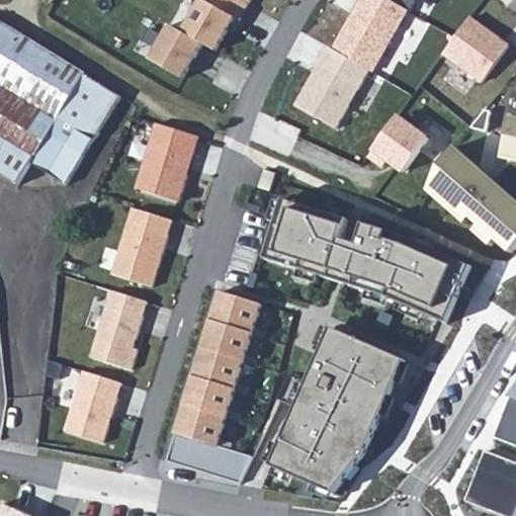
[(196,0),(180,30),(203,44),(215,50),(233,18),(225,14),(232,0),(196,0)]
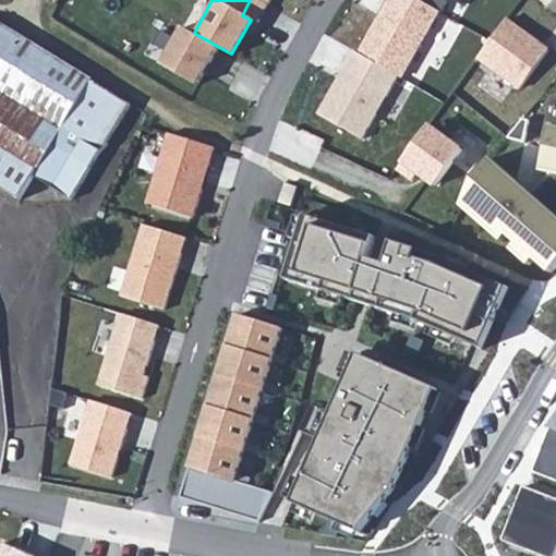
[(386,0),(358,51),(397,73),(400,74),(437,7),(424,0),(386,0)]
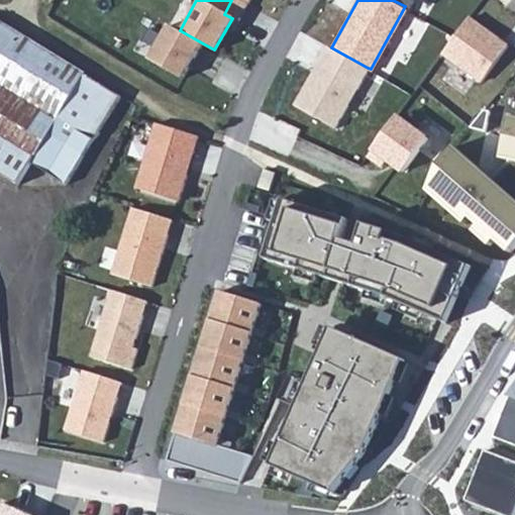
[(467,18),(443,50),(483,79),(506,46),(467,18)]
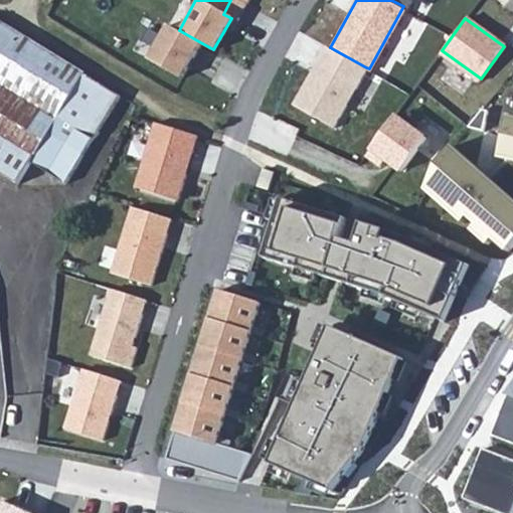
[(169,22),(148,57),(181,77),(202,43),(179,30),(169,22)]
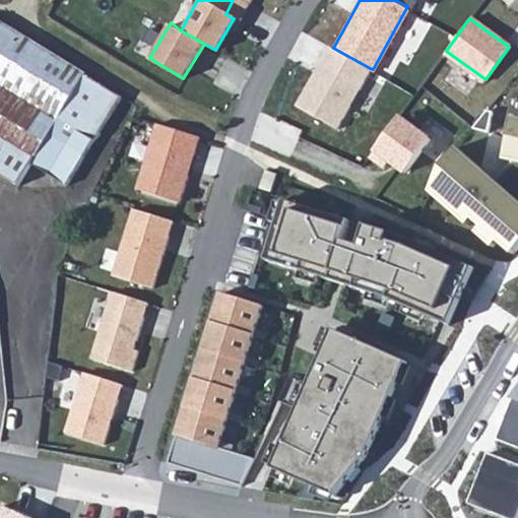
[(68,182),(93,140),(120,93),(0,23),(0,174),(19,186),(33,163),(68,182)]
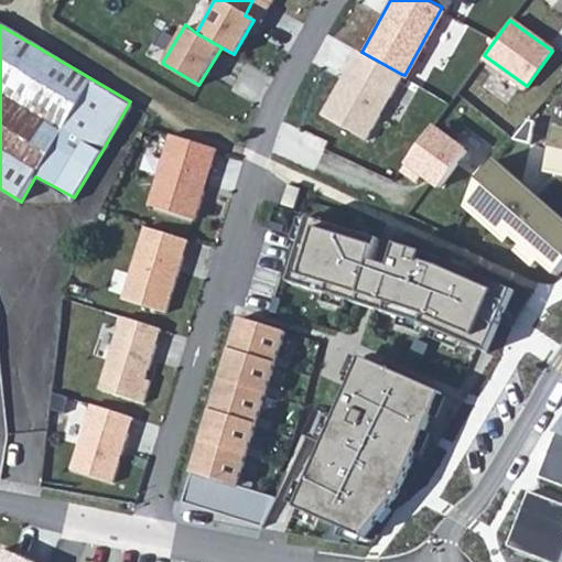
[(361,52),(356,50),(319,116),(364,141),(401,74),(361,52)]
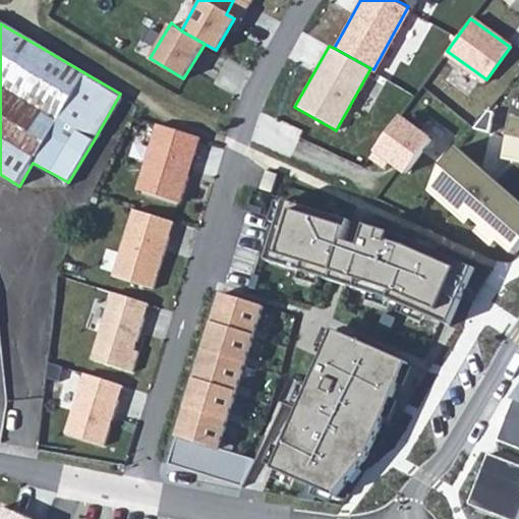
[(486,110),(471,127),(488,132),(493,112),(486,110)]
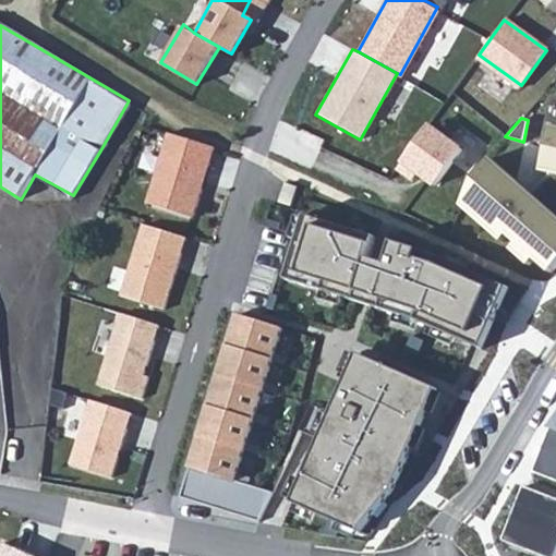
[(426,124),(395,166),(410,177),(417,169),(435,183),(460,150),(426,124)]
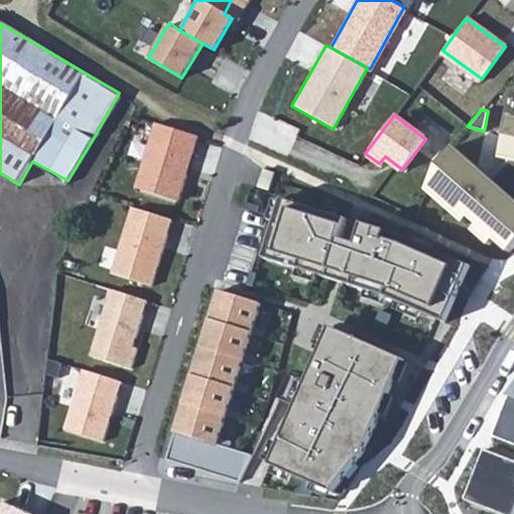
[(513,117),(507,116),(496,159),(507,162),(491,177),(458,143),(437,166),(425,193),(462,226),(468,219),(476,226),(472,231),(487,246),(494,240),(507,254),(513,246),(513,117)]
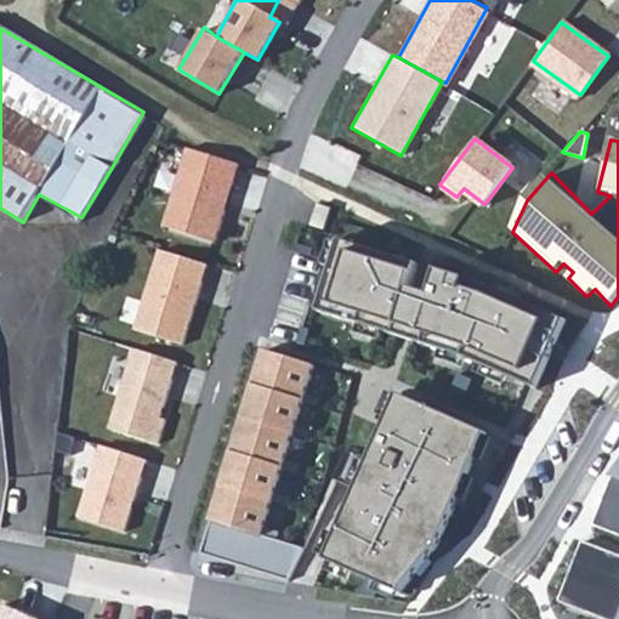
[(186,147),(162,225),(214,240),(238,163),(186,147)]
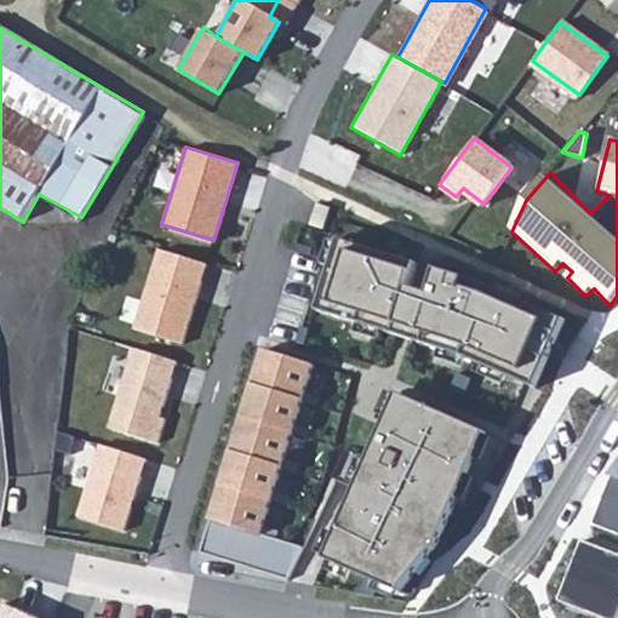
[(160,247),(133,326),(181,342),(206,265),(160,247)]
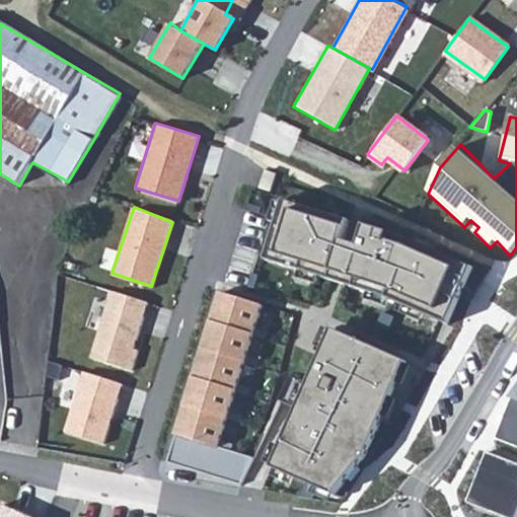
[(285,207),(266,255),(441,324),(460,275),(352,233),(345,251),(328,244),(336,226),(285,207)]
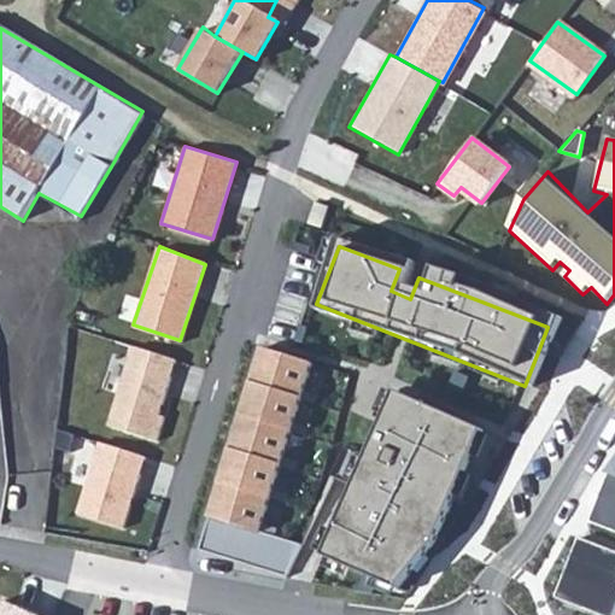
[(175,358),(130,345),(106,425),(156,439),(163,415),(157,414),(175,358)]
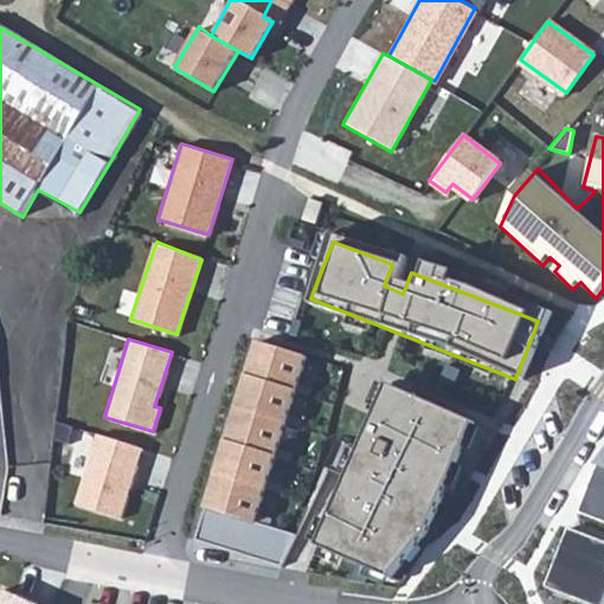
[(255,339),(244,376),(294,392),(307,355),(255,339)]
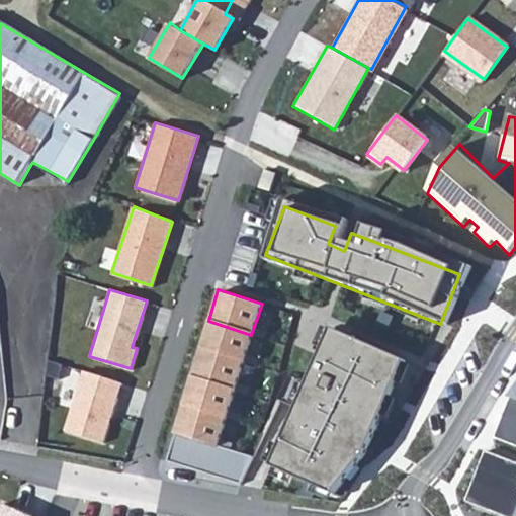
[(208,321),(190,378),(231,392),(251,335),(208,321)]
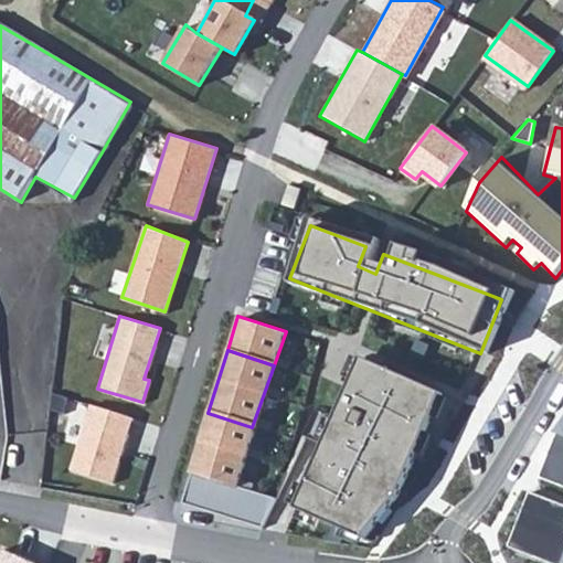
[(354,365),(290,513),(357,545),(386,510),(415,445),(431,422),(434,400),(354,365)]
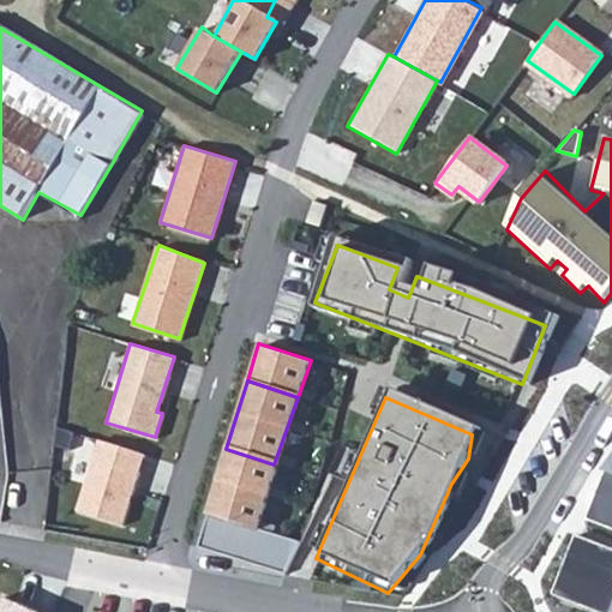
[(58,503),(75,507),(90,439),(75,435),(58,503)]
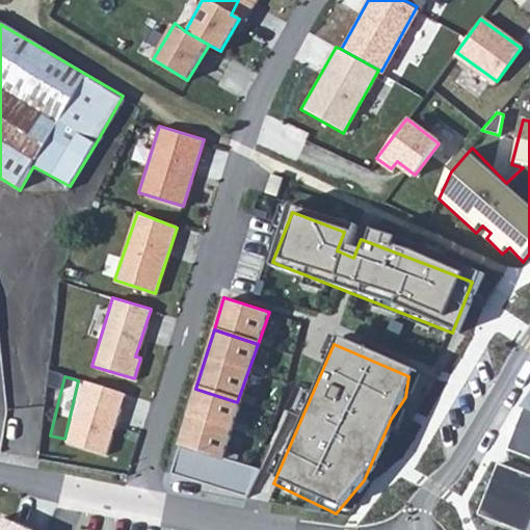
[(84,379),(65,441),(106,453),(125,392),(84,379)]
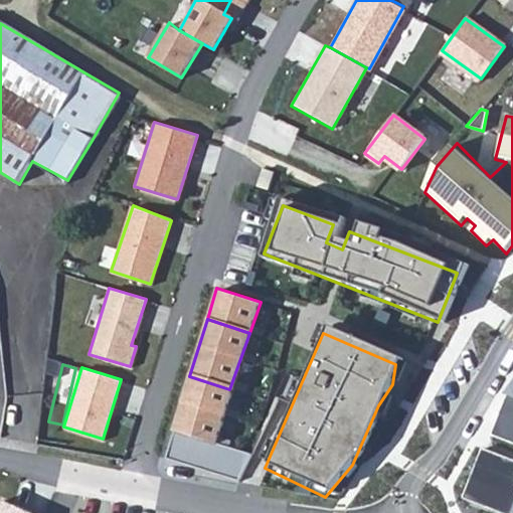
[(229,389),(189,376),(170,433),(210,446),(229,389)]
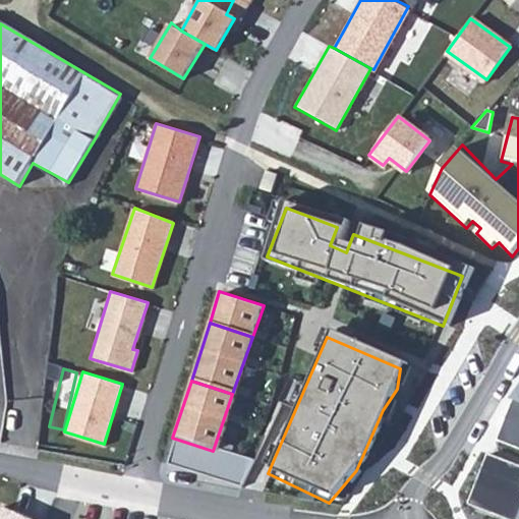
[(518,385),(511,397),(496,440),(518,447),(518,385)]
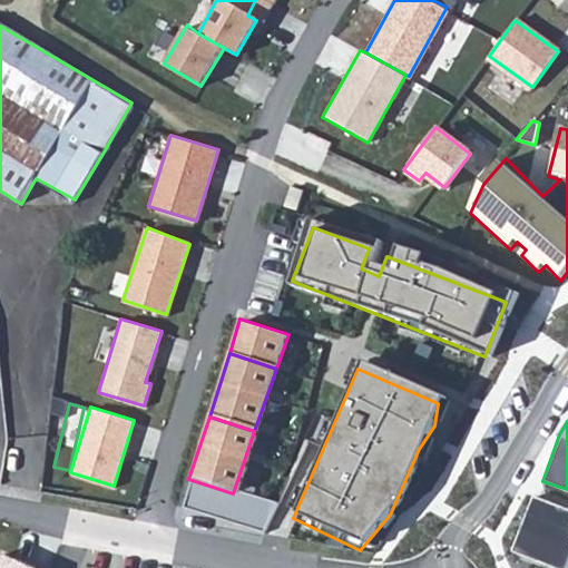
[(567,567),(567,508),(534,496),(512,550),(559,567),(567,567)]
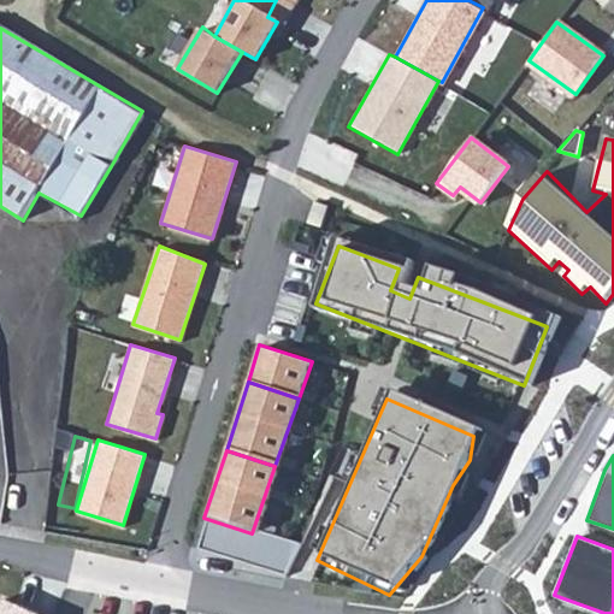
[(0,598),(0,613),(41,613),(31,609),(28,612),(0,598)]
